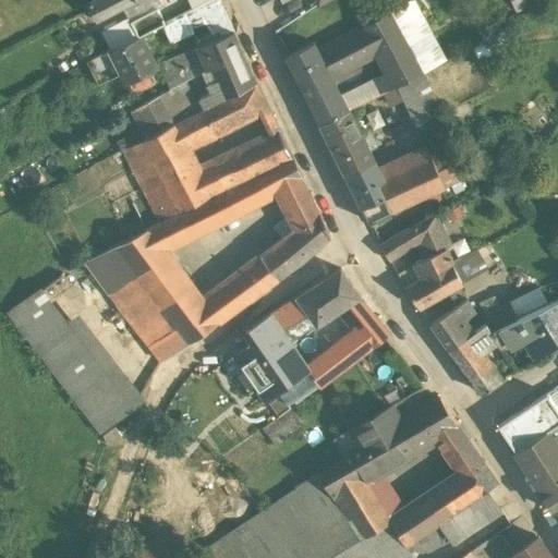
[(123,9),(138,0),(91,0),(86,2),(95,22),(123,9)]
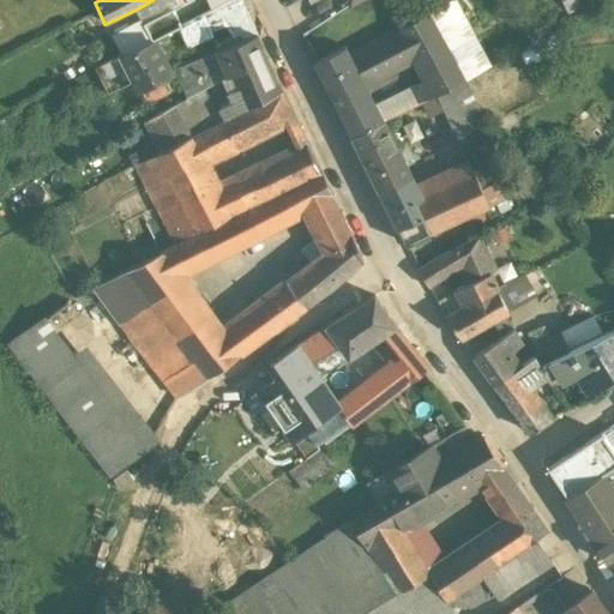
[(140,20),(152,42),(154,42),(206,13),(199,0),(191,0),(180,7),(175,0),(152,0),(136,10),(140,20)]
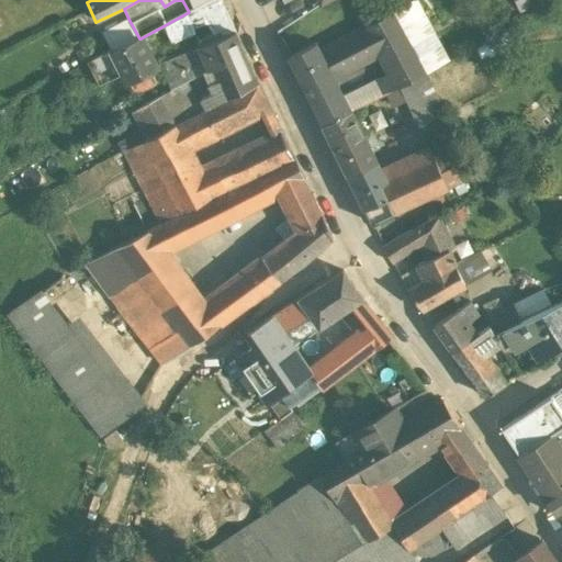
[(212,0),(190,0),(194,9),(212,0)]
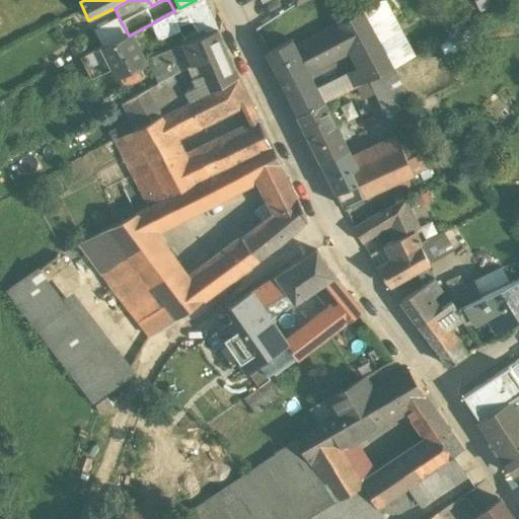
[(381,0),(335,24),(349,52),(356,66),(345,72),(353,88),(368,80),(393,68),(416,57),(385,0),(381,0)]
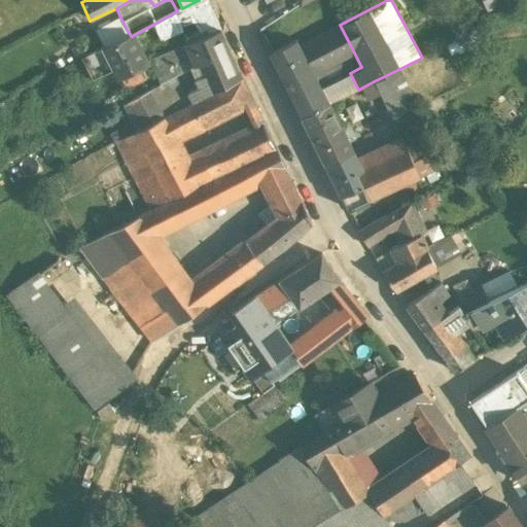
[(120,18),(96,30),(104,46),(105,49),(131,36),(120,18)]
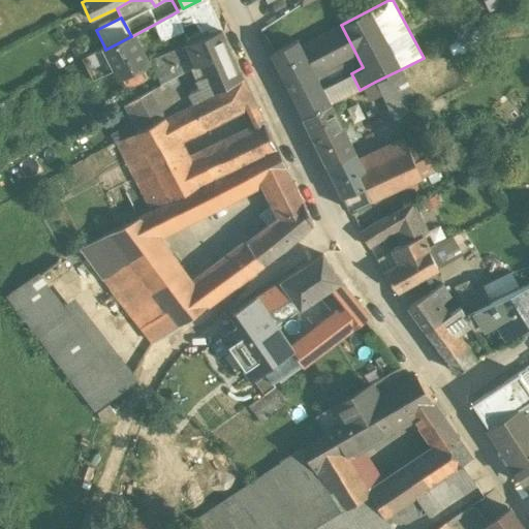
[(302,44),(316,72),(355,53),(341,25),(302,44)]
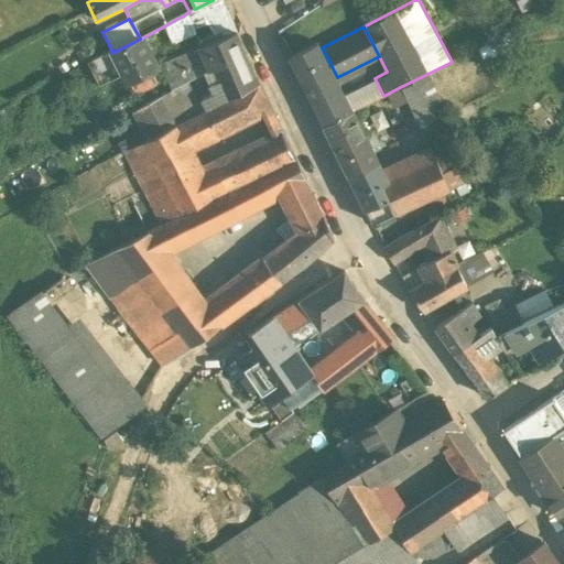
[(208,71),(246,55),(236,32),(198,51),(208,71)]
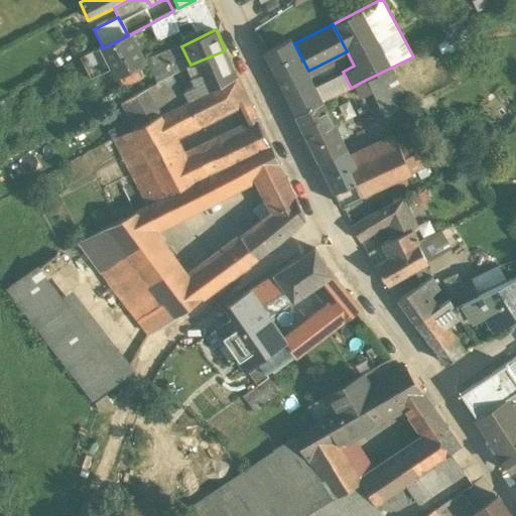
[(128,35),(103,48),(102,45),(81,56),(90,77),(113,67),(117,77),(118,77),(138,66),(142,63),(129,35),(128,35)]
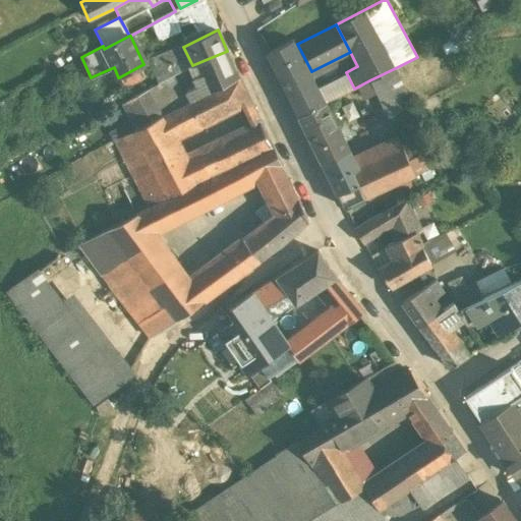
[(264,52),(299,116),(325,103),(311,71),(297,44),(294,37),(264,52)]
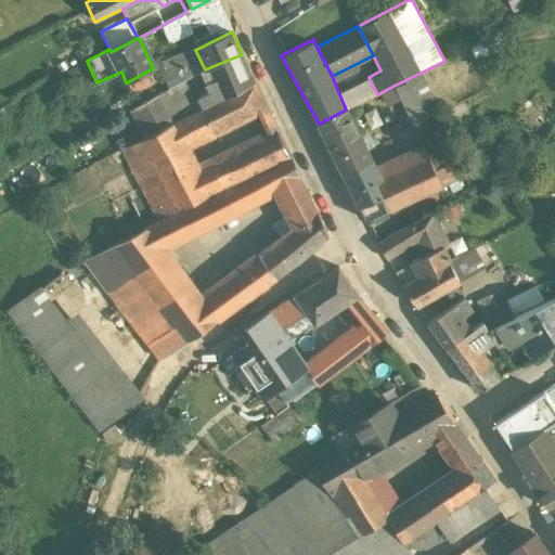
[(159,66),(168,89),(184,80),(201,72),(205,69),(195,50),(159,66)]
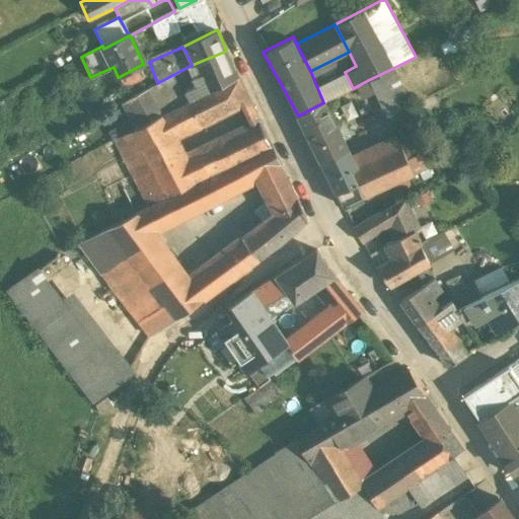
[(226,51),(192,65),(188,67),(197,86),(187,91),(191,99),(205,92),(225,82),(237,76),(226,51)]
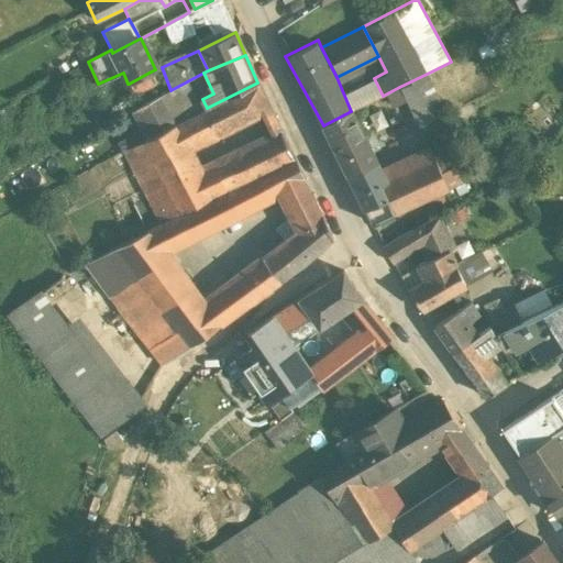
[(129,84),(134,95),(155,84),(151,72),(129,84)]
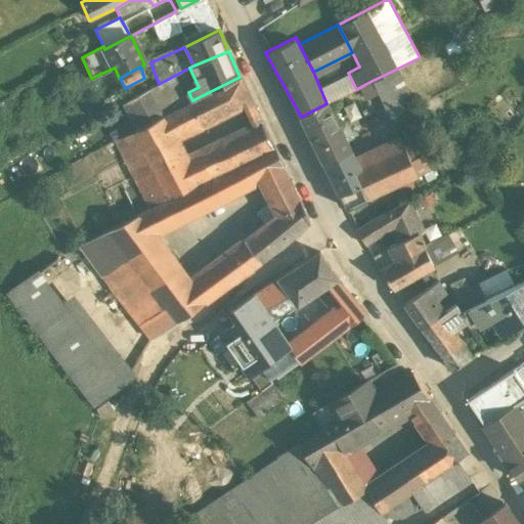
[(397,69),(372,81),(390,120),(415,106),(397,69)]
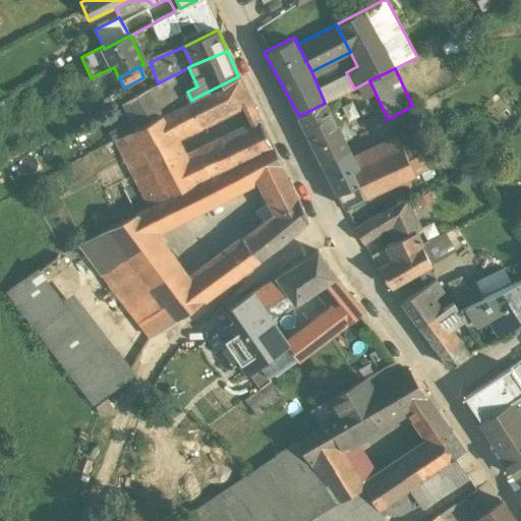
[(162,115),(187,102),(173,75),(158,83),(150,88),(122,103),(130,118),(109,129),(114,140),(162,115)]
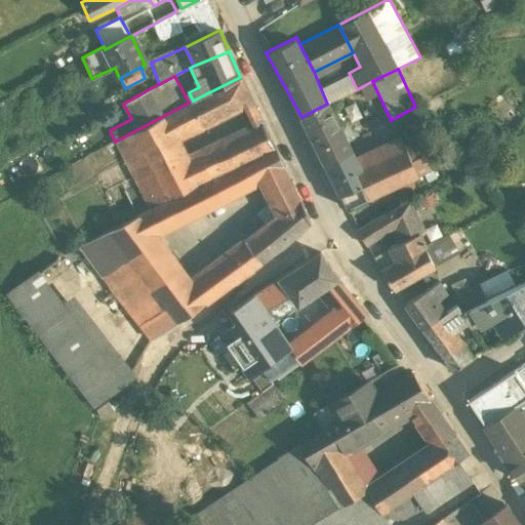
[(193,101),(189,103),(163,116),(174,137),(246,104),(251,101),(240,77),(228,83),(207,93),(193,101)]
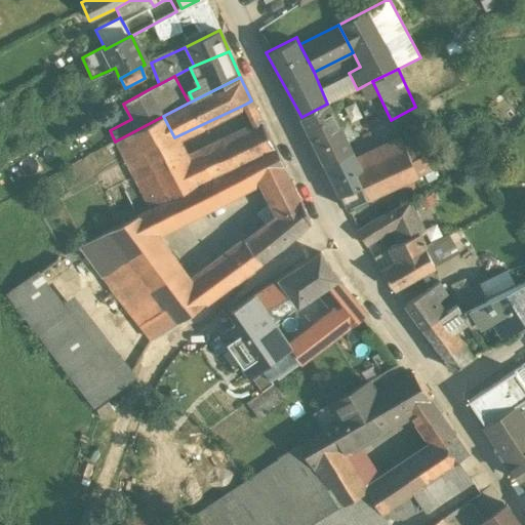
[(123,104),(151,88),(145,78),(125,88),(108,97),(113,109),(123,104)]
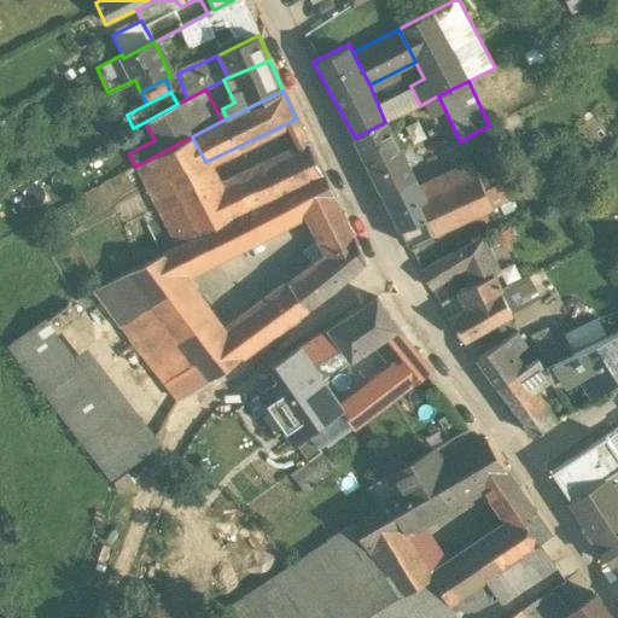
[(112,116),(98,123),(108,143),(122,134),(112,116)]
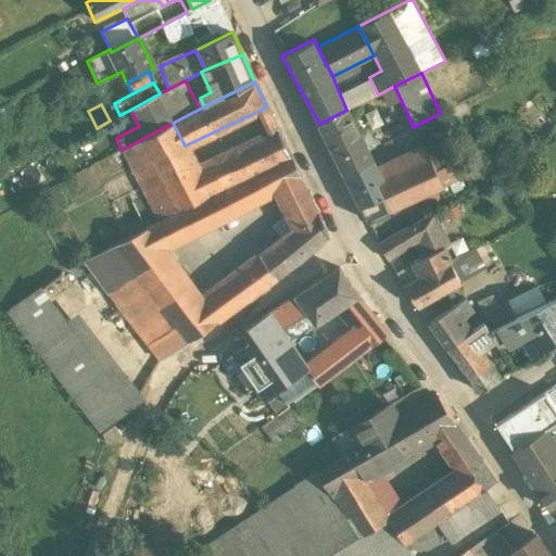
[(278,130),(266,106),(261,110),(272,134),(278,130)]
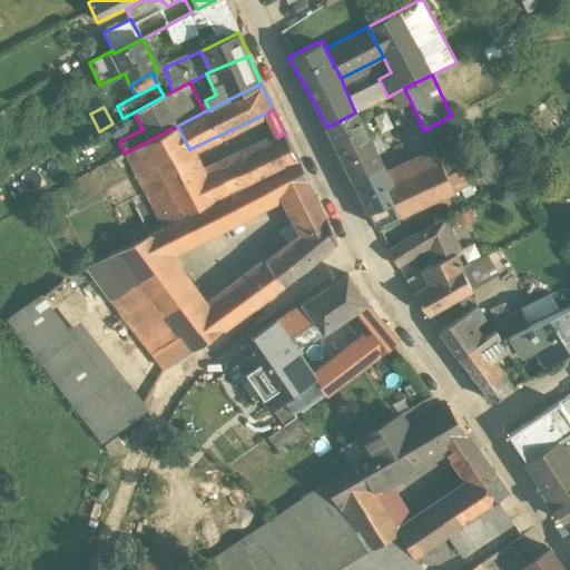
[(355,112),(327,127),(361,194),(383,183),(385,186),(391,184),(356,112),(355,112)]
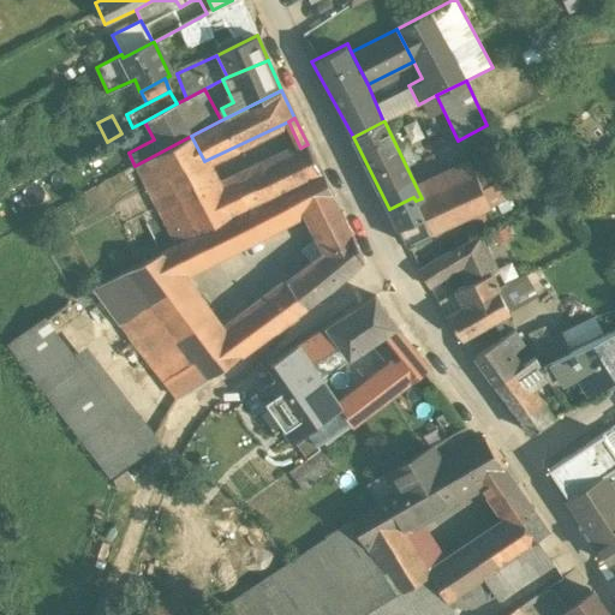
[(252,171),(218,187),(204,161),(191,136),(135,166),(159,213),(174,242),(266,197),(252,171)]
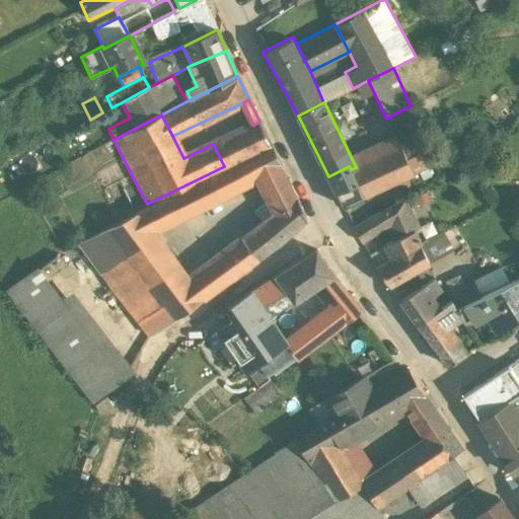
[(253,125),(213,144),(224,166),(271,144),(260,122),(253,125)]
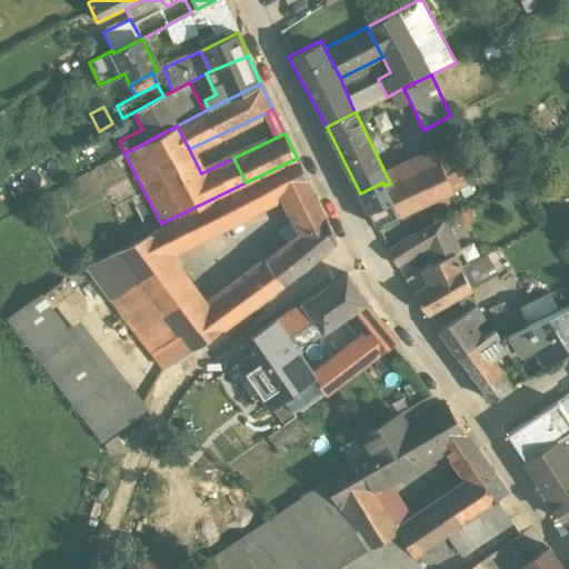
[(462,171),(447,137),(430,145),(438,162),(439,161),(447,178),(462,171)]
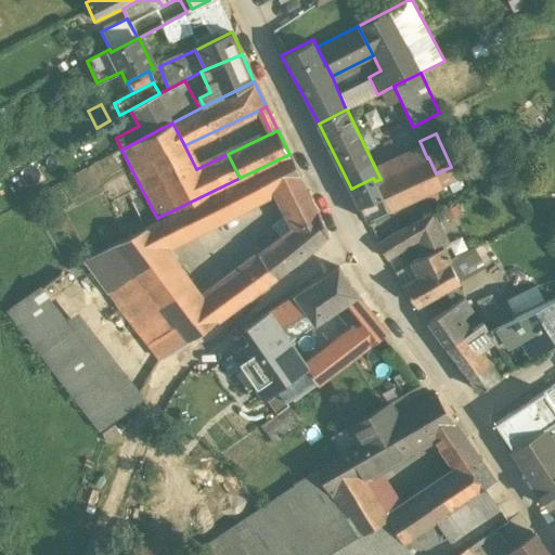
[(287,157),(146,228),(163,249),(272,192),(301,177),(291,155),(287,156),(287,157)]
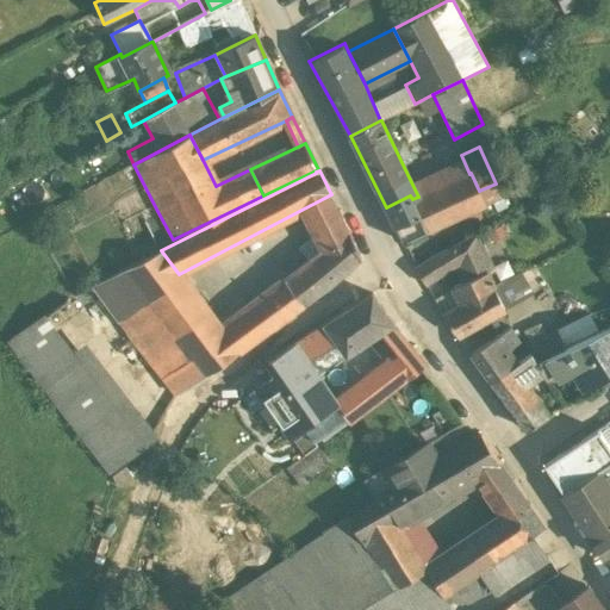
[(418,197),(412,199),(427,231),(486,204),(479,191),(471,173),(470,174),(418,197)]
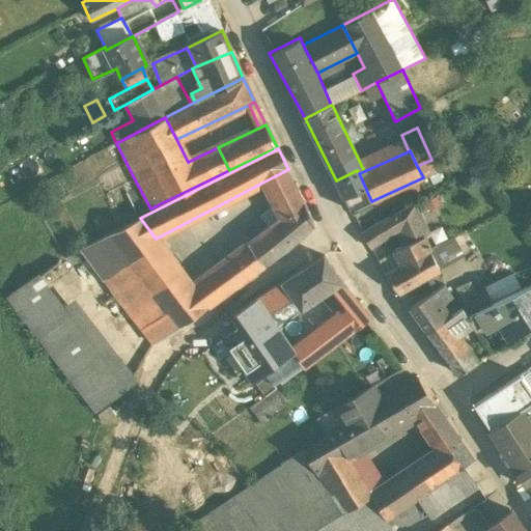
[(312,222),(288,169),(260,184),(276,217),(245,239),(264,263),(290,246),(312,222)]
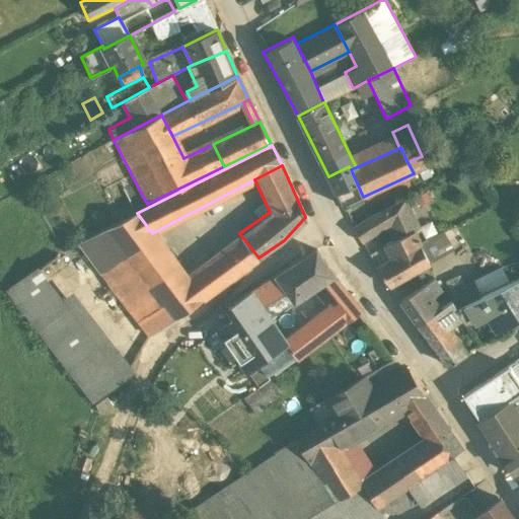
[(349,166),(328,176),(343,207),(361,198),(363,197),(351,169),(349,166)]
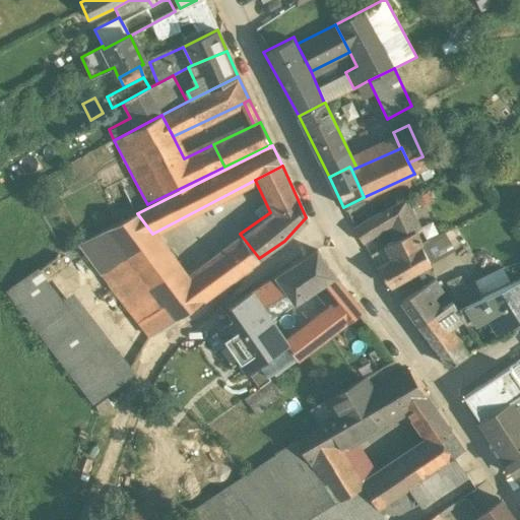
[(416,208),(413,200),(404,204),(407,212),(416,208)]
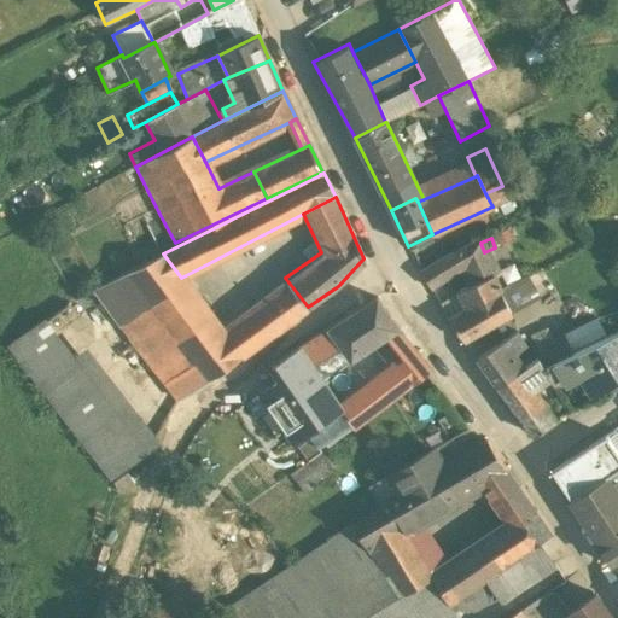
[(484,252),(481,243),(461,252),(467,268),(474,287),(496,278),(484,252)]
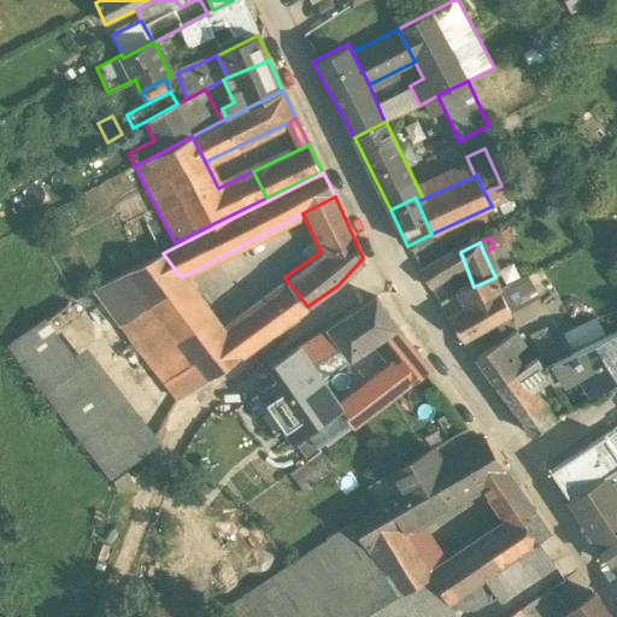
[(460,252),(419,272),(430,289),(458,270),(466,268),(460,252)]
